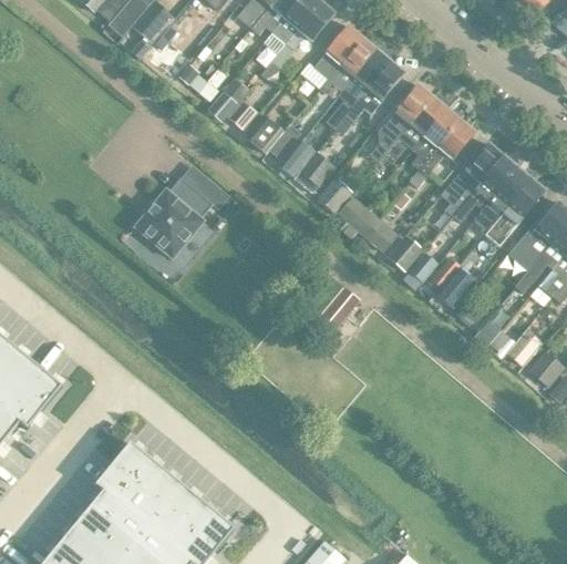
[(96,10),(104,0),(80,0),(94,12),(96,10)]
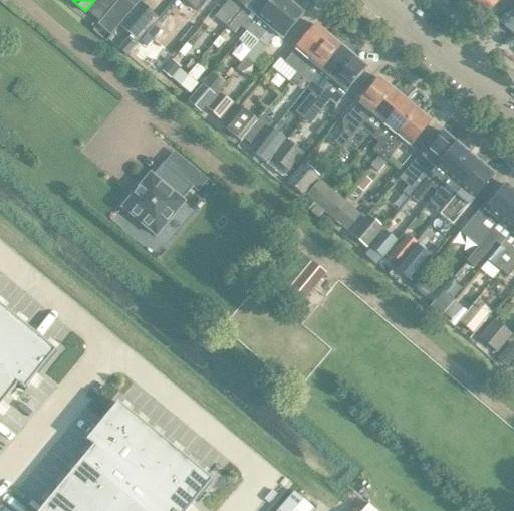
[(100,20),(116,0),(94,0),(87,9),(100,20)]
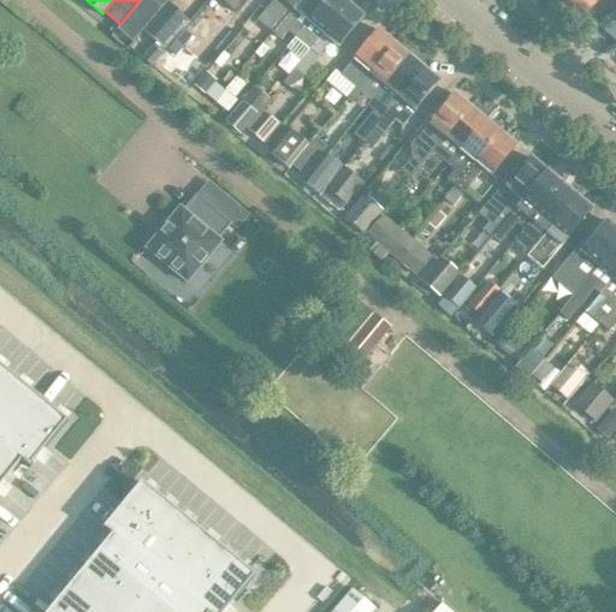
[(117,28),(132,40),(142,29),(159,9),(149,0),(140,0),(120,24),(117,28)]
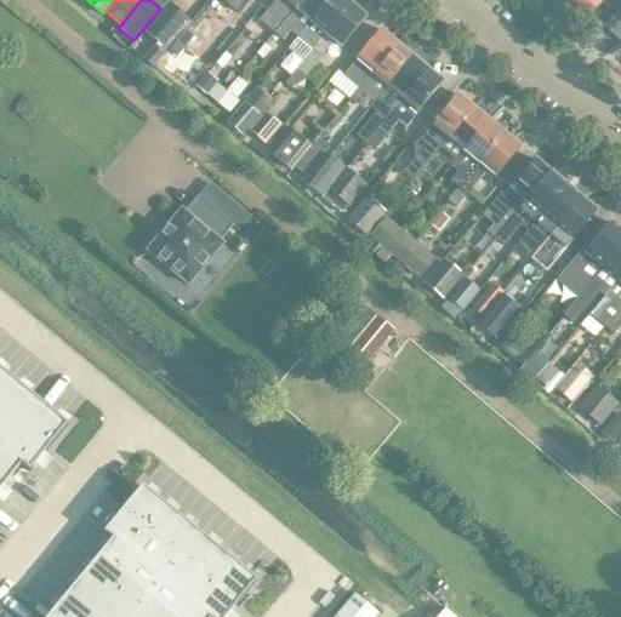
[(161,9),(160,9),(143,29),(165,47),(191,18),(170,0),(167,0),(161,9)]
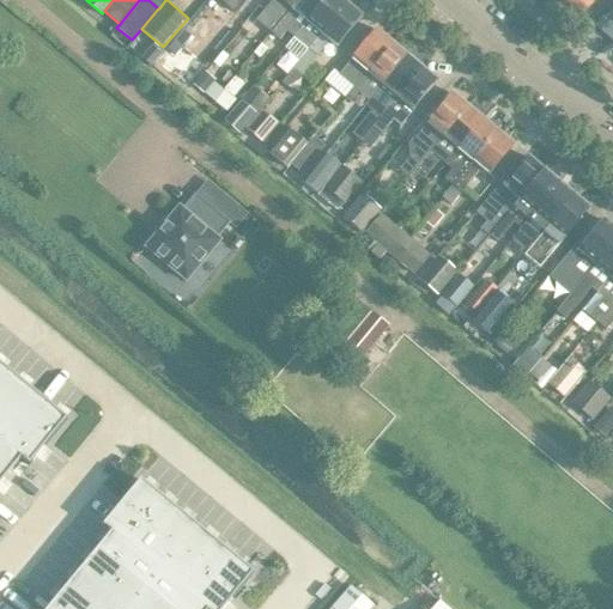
[(224,0),(236,10),(243,0),(224,0)]
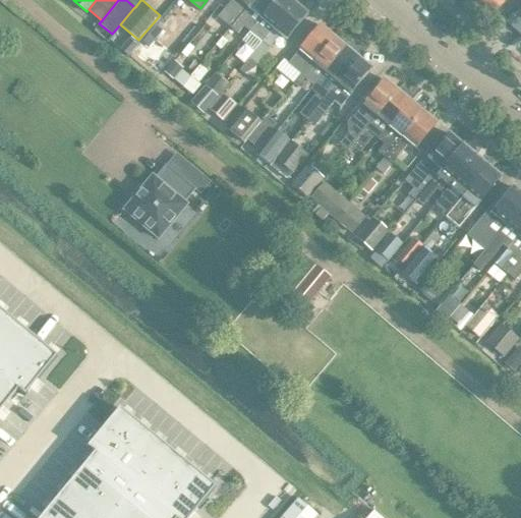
[(231,26),(252,0),(230,0),(218,15),(231,26)]
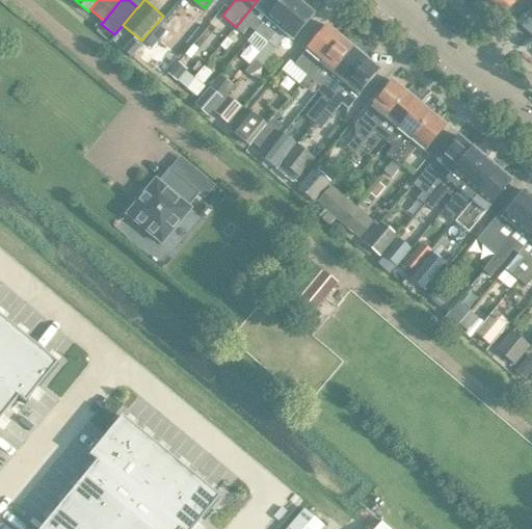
[(258,0),(236,27),(242,33),(249,25),(256,30),(281,0),(258,0)]
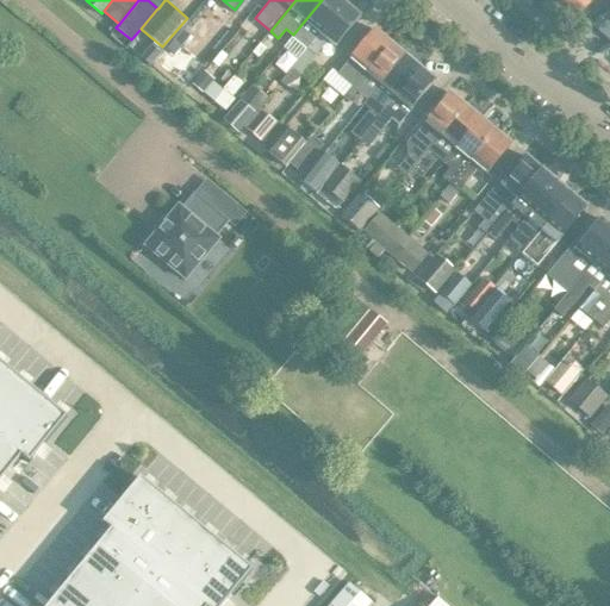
[(322,0),(293,35),(284,45),(298,57),(306,47),(307,47),(344,1),(343,0),(322,0)]
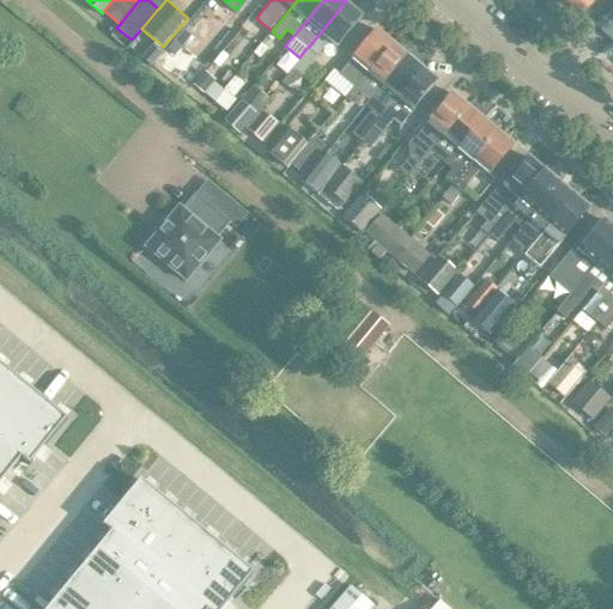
[(568,0),(583,12),(593,0),(568,0)]
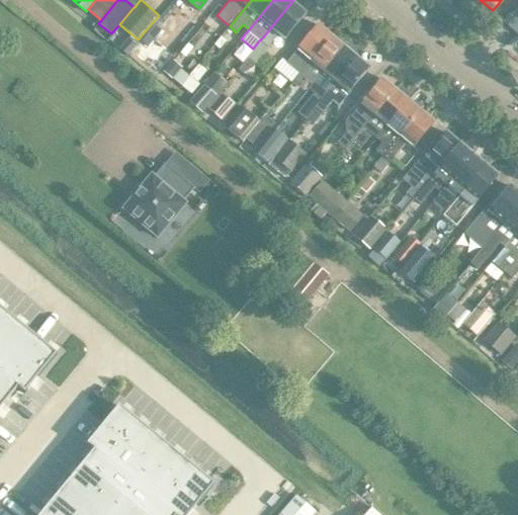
[(292,1),(261,39),(248,56),(257,63),(270,47),(267,45),(277,32),(283,37),(305,12),(292,1)]
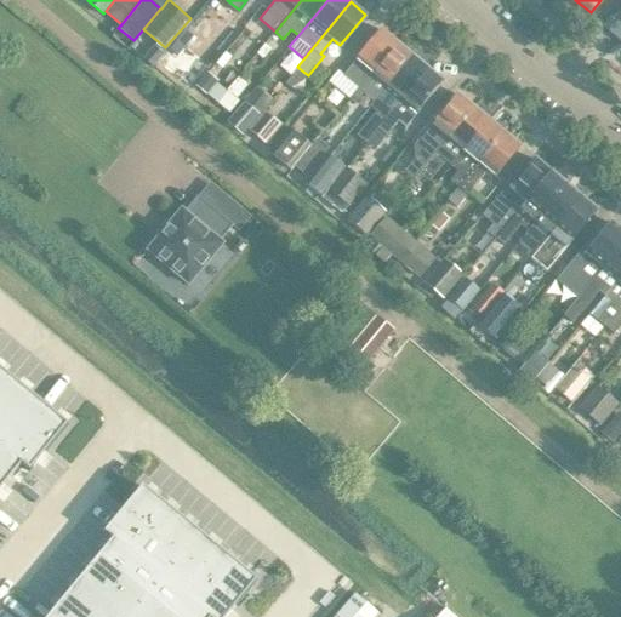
[(620,5),(607,23),(617,32),(620,28),(620,5)]
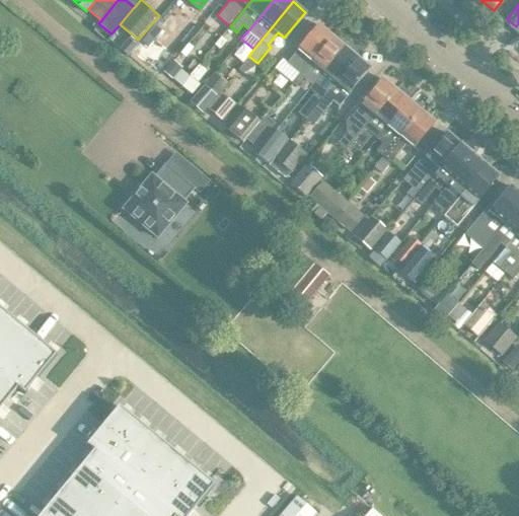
[(290,59),(287,62),(300,72),(292,81),(293,83),(332,35),(318,23),(297,48),(298,49),(290,59)]
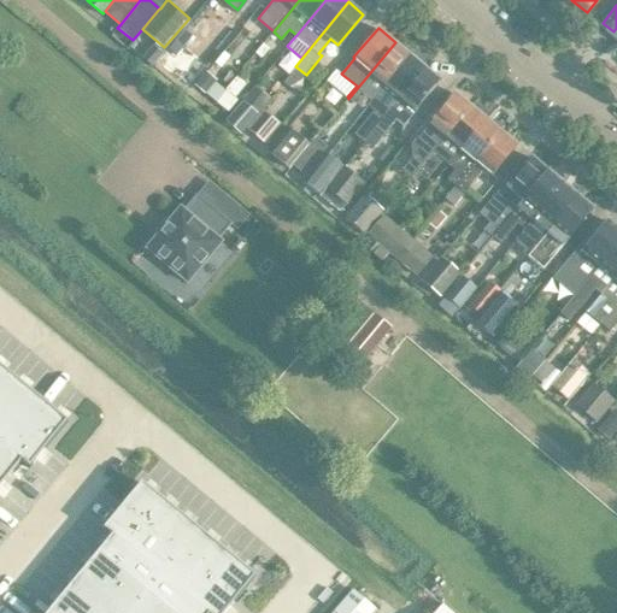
[(183,80),(209,48),(184,29),(159,59),(183,80)]
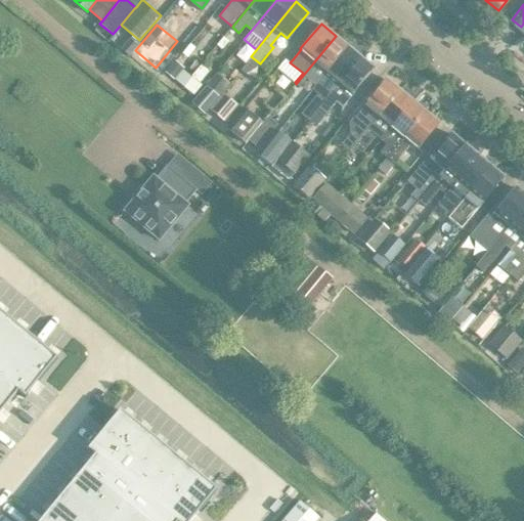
[(223,35),(217,43),(221,47),(228,39),(223,35)]
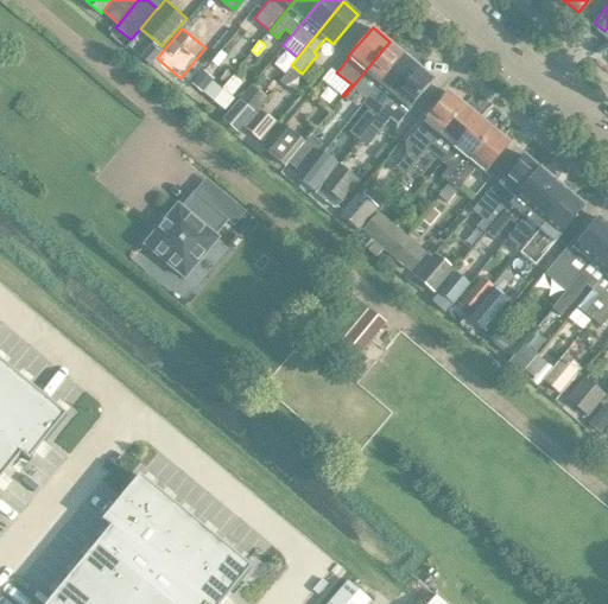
[(390,42),(343,97),(347,100),(356,89),(367,97),(362,102),(363,103),(404,53),(390,42)]
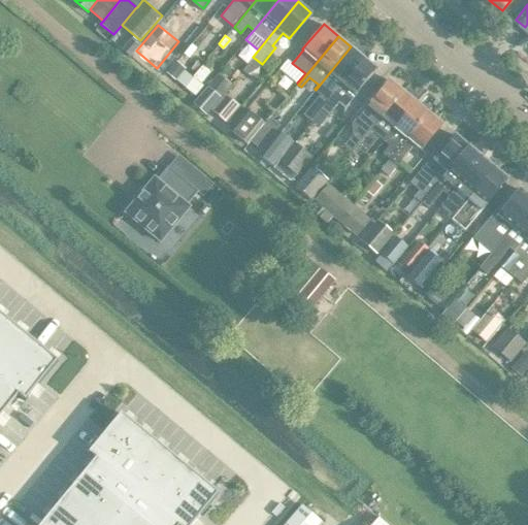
[(351,46),(316,90),(320,93),(303,113),(311,120),(325,104),(363,57),(351,46)]
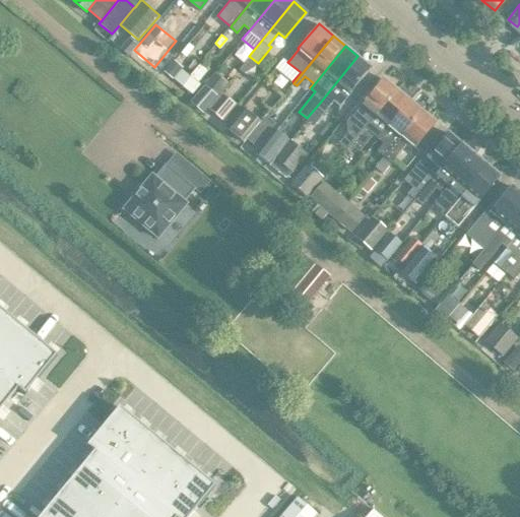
[(358,56),(320,103),(327,108),(333,101),(338,105),(371,66),(358,56)]
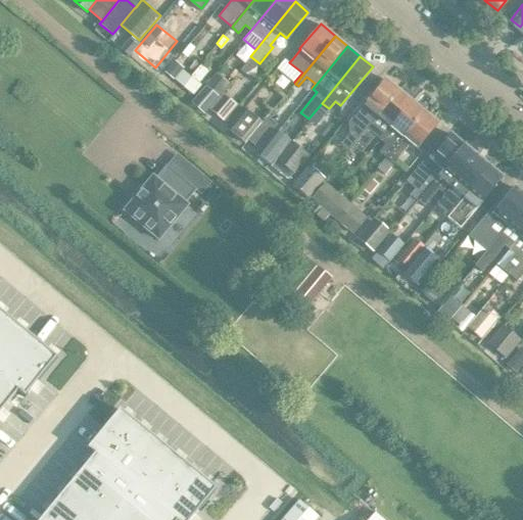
[(183,85),(191,76),(182,68),(184,66),(175,58),(164,71),(183,85)]
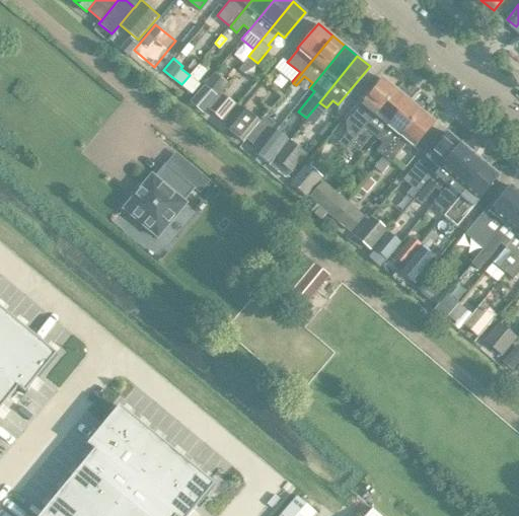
[(199,62),(189,74),(190,75),(198,81),(207,69),(199,62)]
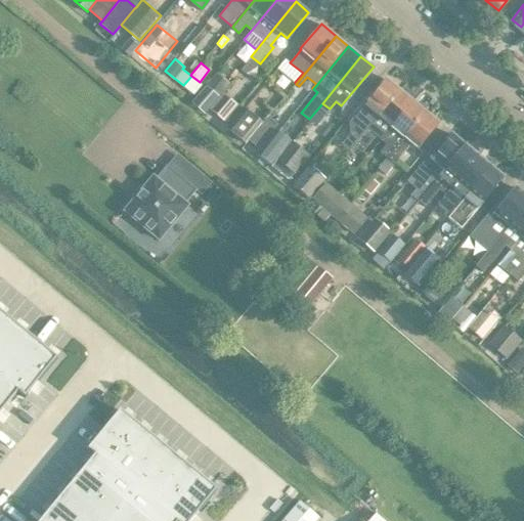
[(191,76),(183,85),(193,93),(202,83),(191,76)]
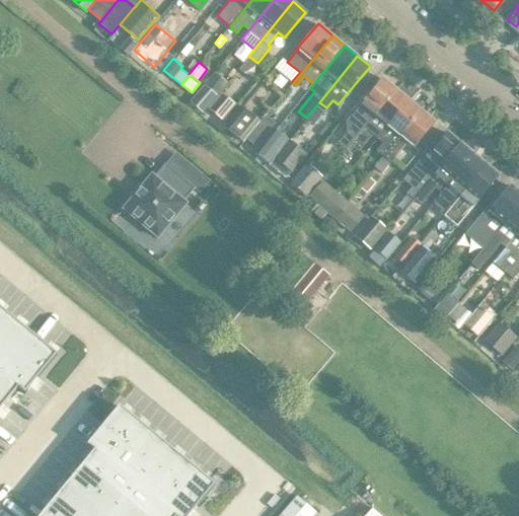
[(352,143),(396,88),(383,77),(363,102),(352,116),(349,116),(346,120),(347,133),(339,142),(347,148),(351,143),(352,143)]
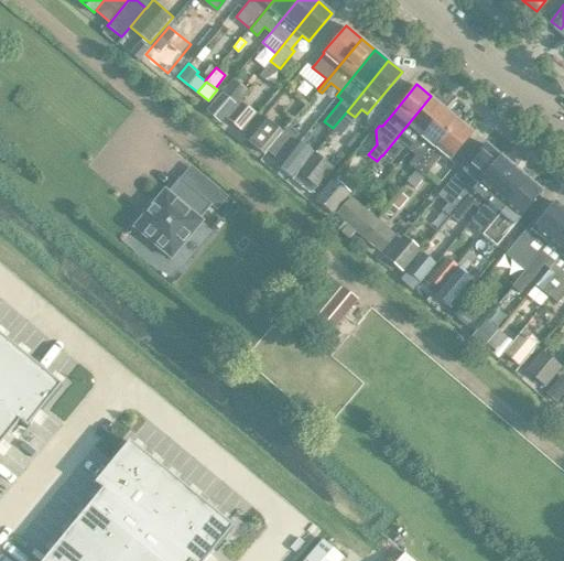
[(219,121),(235,103),(220,90),(205,108),(219,121)]
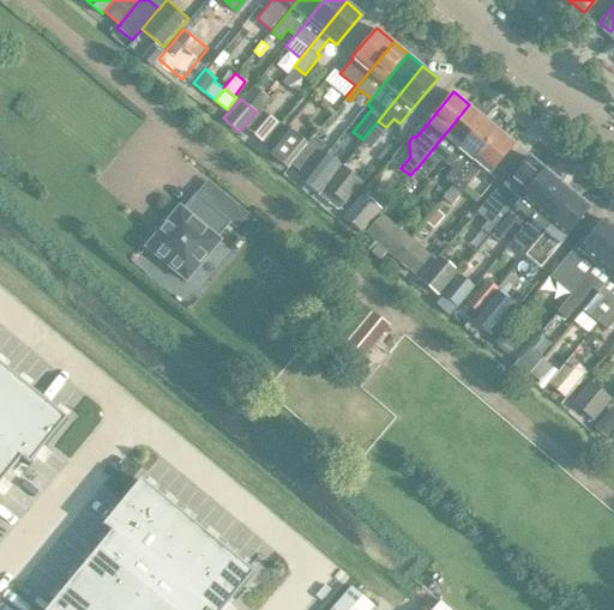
[(447,163),(485,118),(469,104),(416,169),(423,176),(440,157),(447,163)]
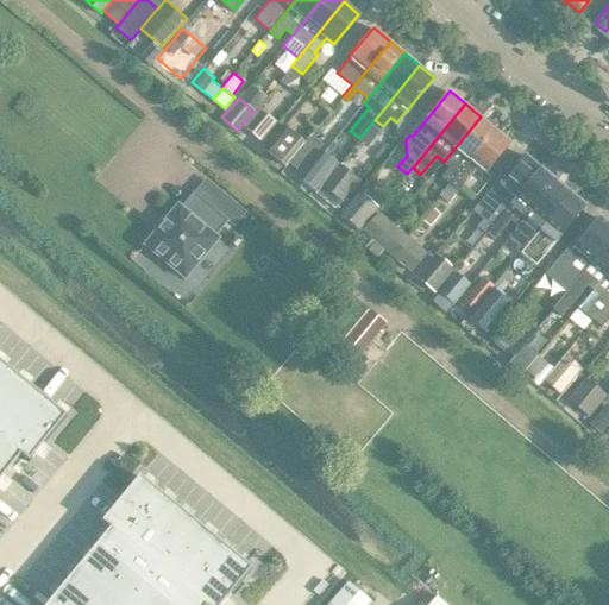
[(253,111),(237,131),(238,131),(243,125),(261,140),(276,121),(258,106),(253,111)]
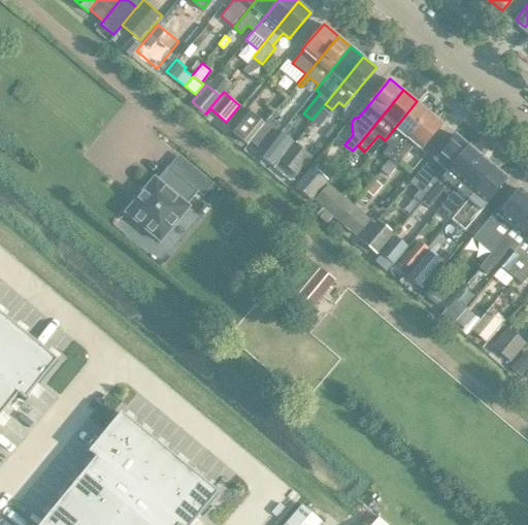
[(383,170),(430,112),(417,101),(385,140),(389,144),(383,153),(389,158),(380,168),(383,170)]
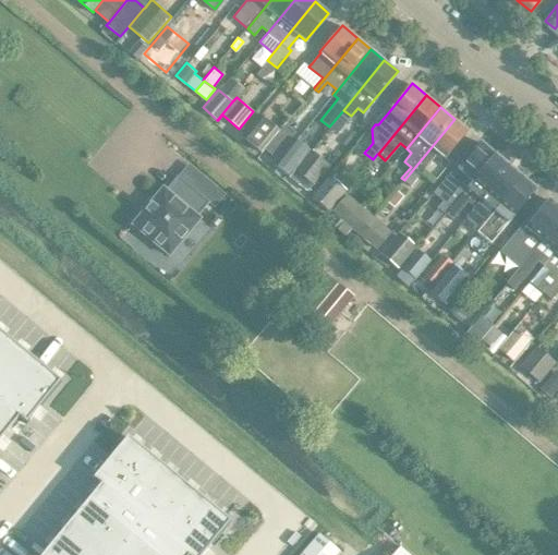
[(266,149),(287,123),(284,122),(279,129),(261,113),(242,135),(262,152),(264,148),(266,149)]
